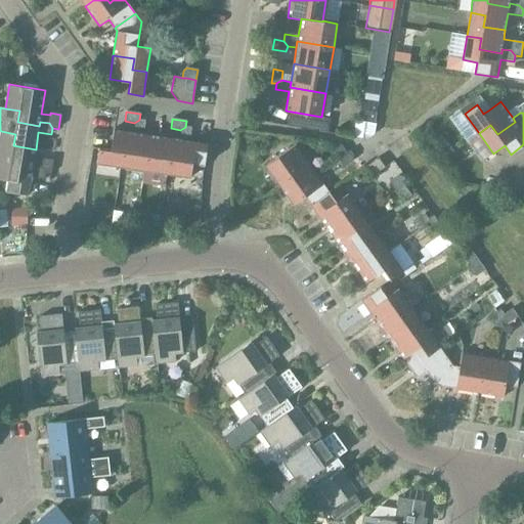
[(157,159),(161,136),(143,133),(145,121),(139,120),(134,123),(133,132),(137,132),(134,156),(123,154),(121,167),(143,171),(145,158),(157,159)]
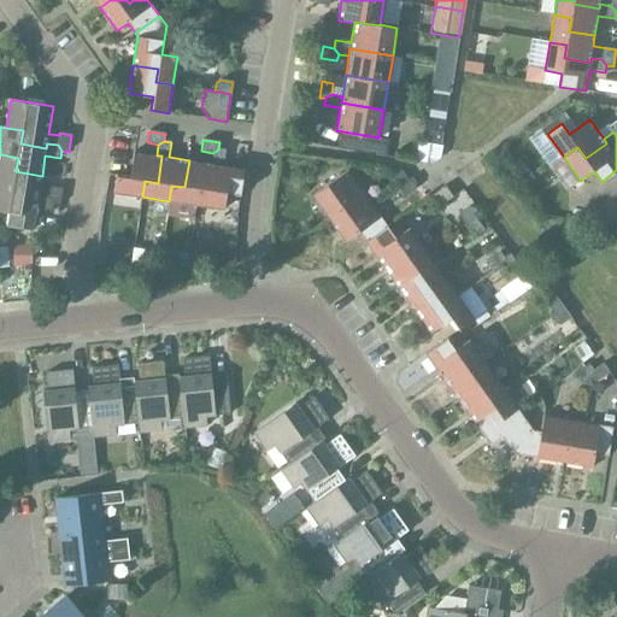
[(211,164),(217,164),(212,192),(199,189),(197,205),(224,210),(227,194),(240,195),(244,169),(223,165),(225,151),(218,150),(212,153),(211,164)]
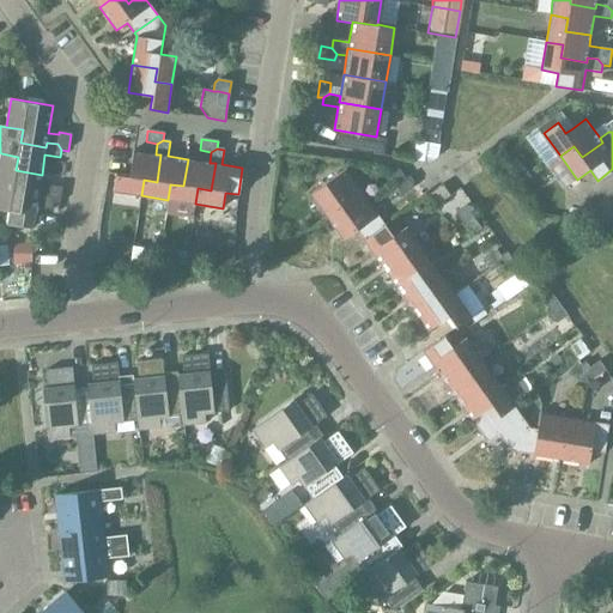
[(161,155),(156,155),(133,151),(129,176),(115,174),(113,192),(141,195),(144,180),(157,182),(161,155)]
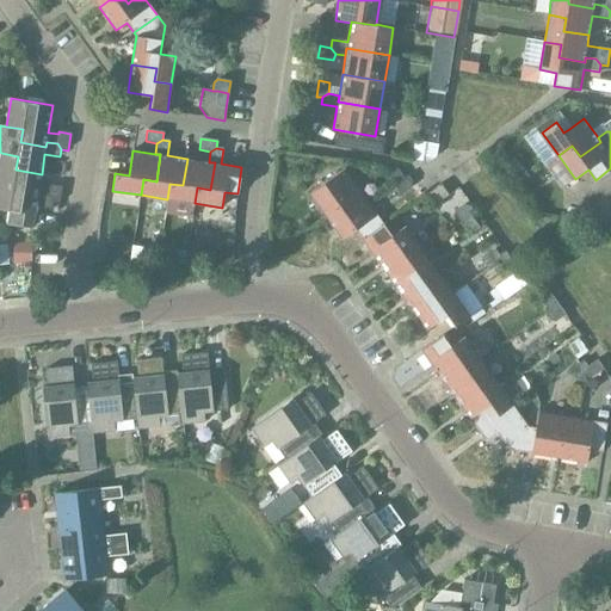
[(48,197),(53,203),(60,204),(62,187),(50,186),(50,187),(39,186),(42,174),(16,170),(18,156),(1,153),(0,162),(0,179),(13,183),(12,196),(37,201),(37,196),(48,197)]
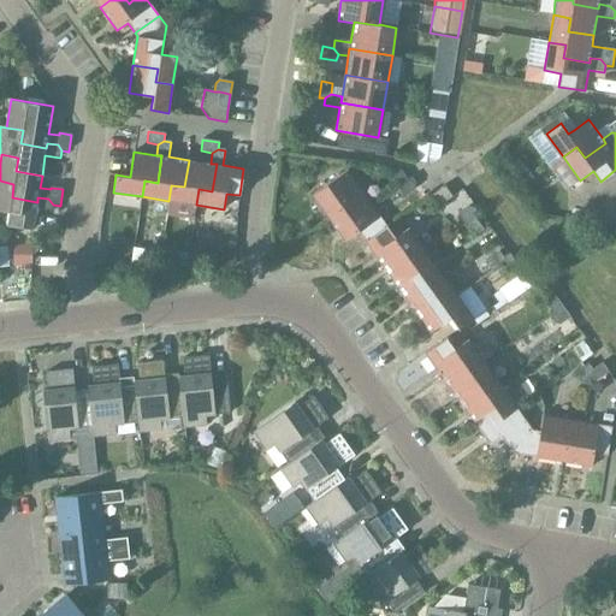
[(217,164),(211,164),(189,160),(184,187),(171,185),(169,201),(196,205),(199,189),(212,191),(217,164)]
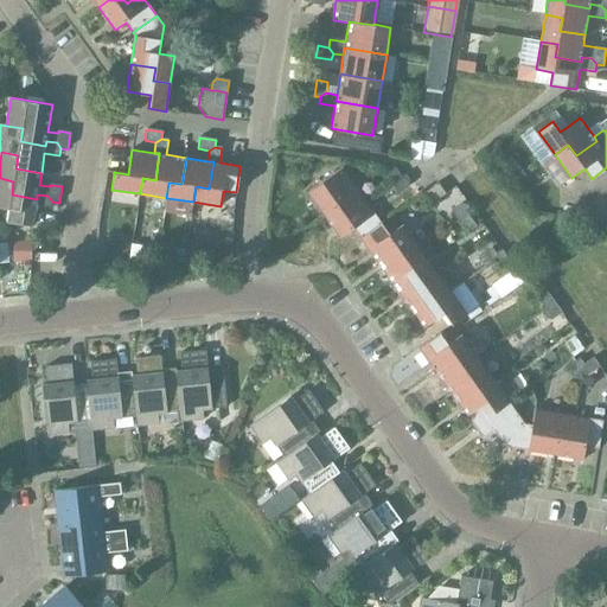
[(383,171),(393,183),(401,177),(395,167),(389,166),(383,171)]
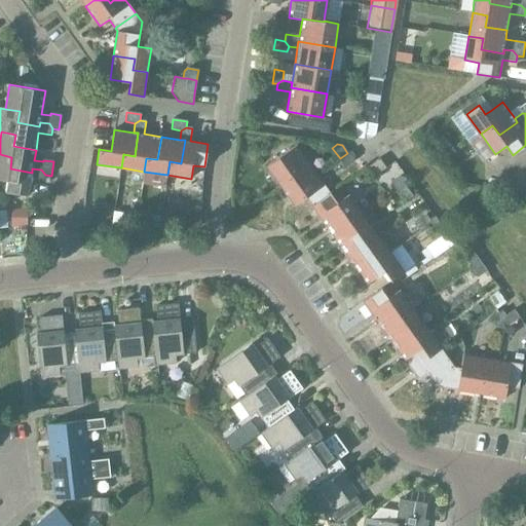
[(305,183),(317,175),(296,145),(266,166),(280,186),(298,174),(305,183)]
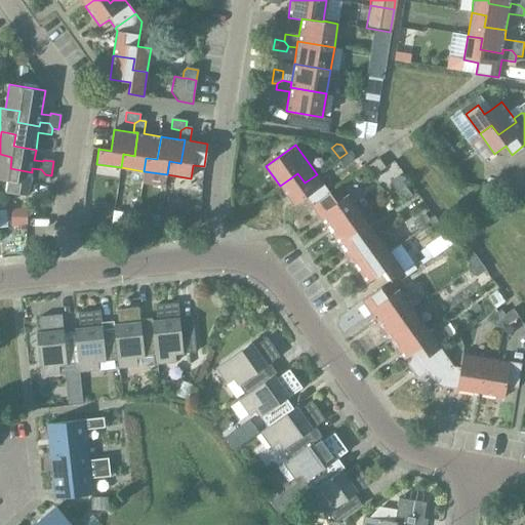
[(350,150),(347,153),(339,158),(346,166),(353,161),(354,156),(350,150)]
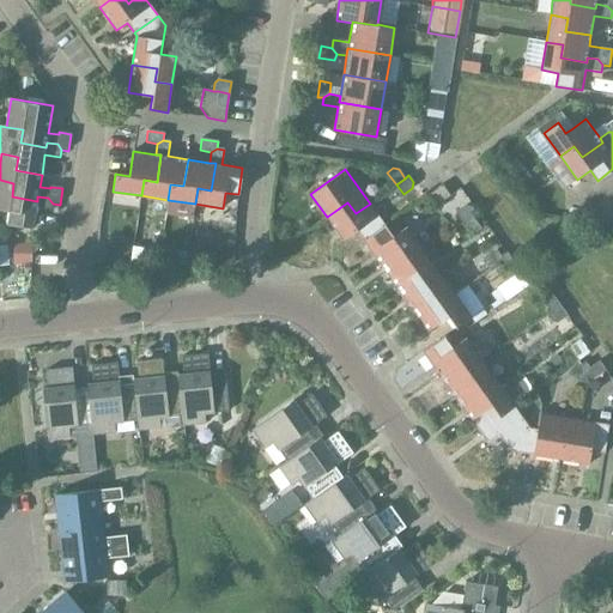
[(13,183),(0,180),(0,210),(8,211),(6,225),(32,229),(36,208),(52,211),(53,204),(48,198),(37,196),(37,201),(12,196),(13,183)]
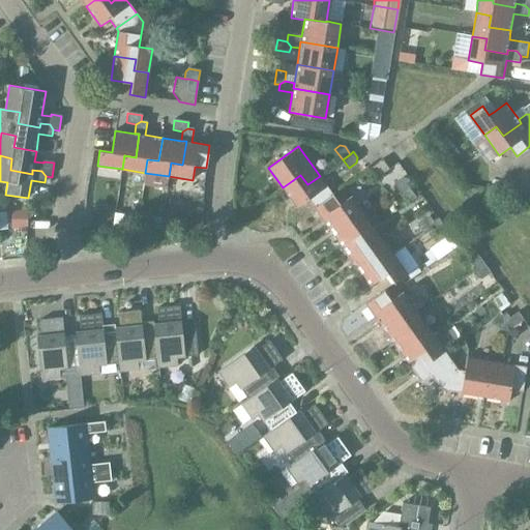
[(389,169),(382,159),(369,169),(376,178),(389,169)]
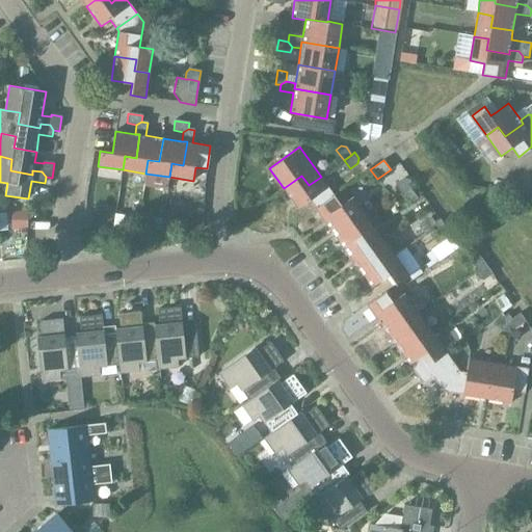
[(301,176),(284,188),(298,209),(310,201),(316,209),(335,195),(321,177),(309,185),(301,176)]
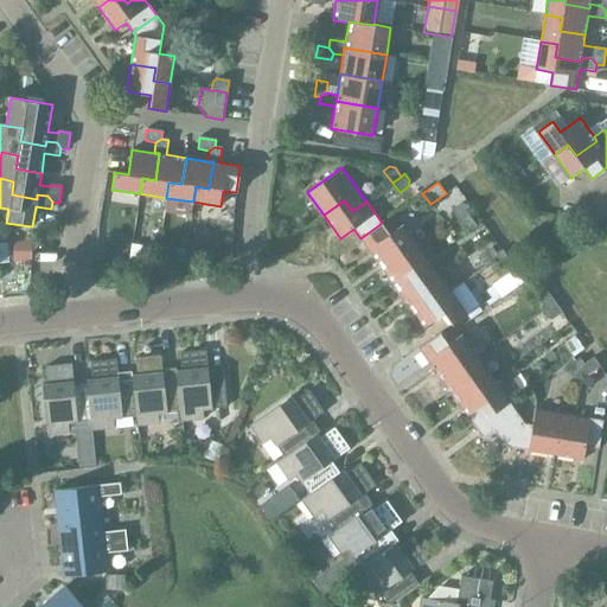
[(458,219),(467,212),(471,209),(467,204),(461,204),(452,210),(458,219)]
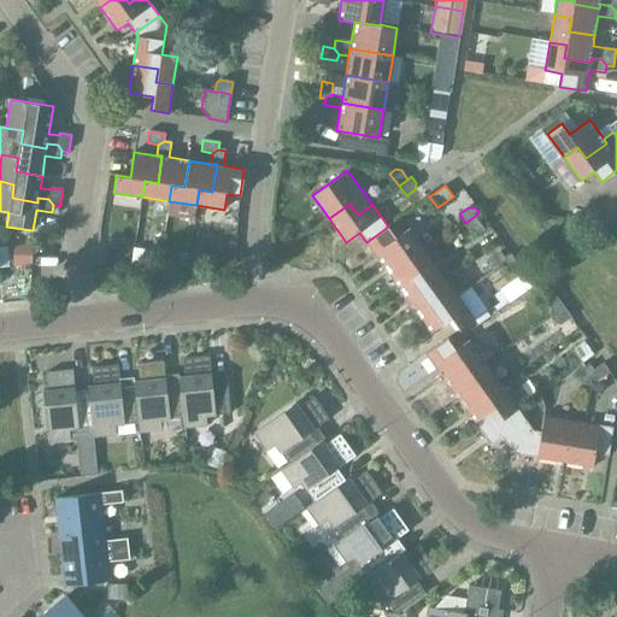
[(475,216),(465,223),(475,238),(481,233),(482,225),(475,216)]
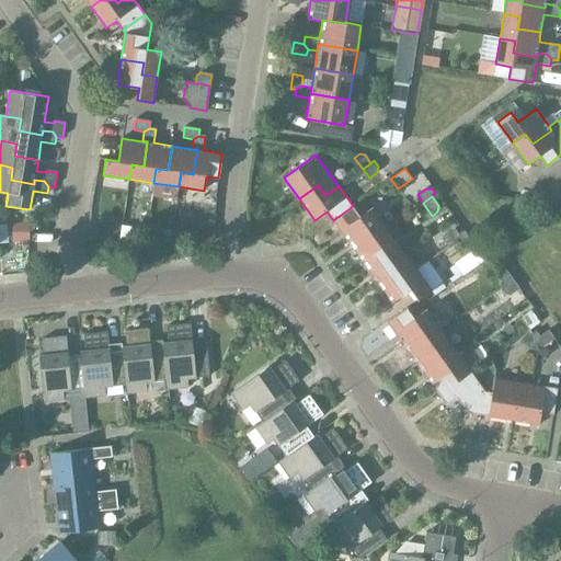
[(374,238),(387,228),(371,207),(359,216),(353,206),(333,220),(347,241),(366,227),(374,238)]
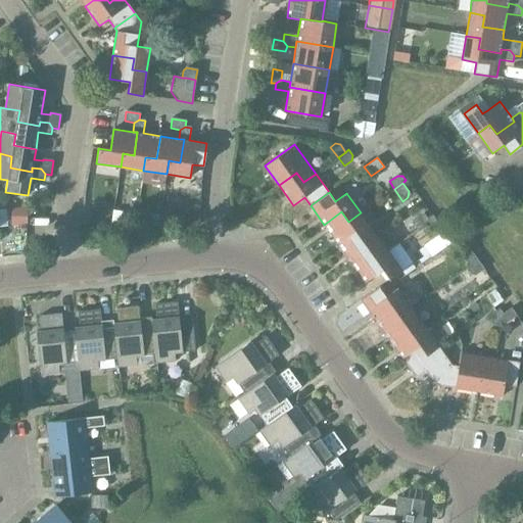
[(426,223),(434,218),(429,209),(413,222),(418,229),(426,223)]
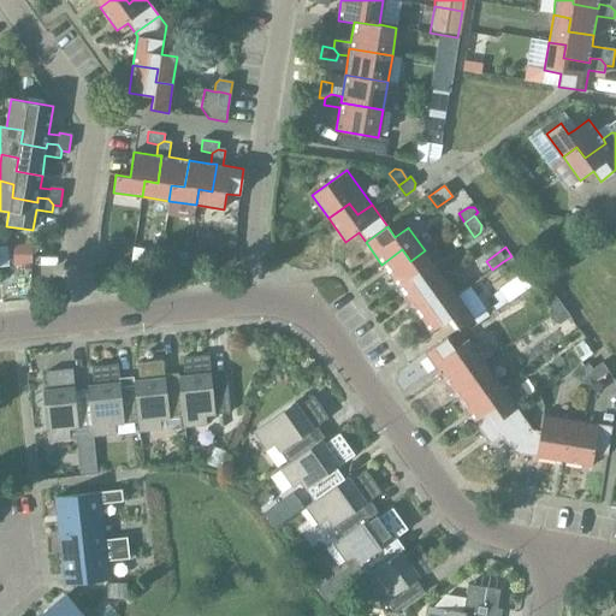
[(426,283),(440,273),(425,250),(410,261),(402,249),(381,265),(397,286),(419,272),(426,283)]
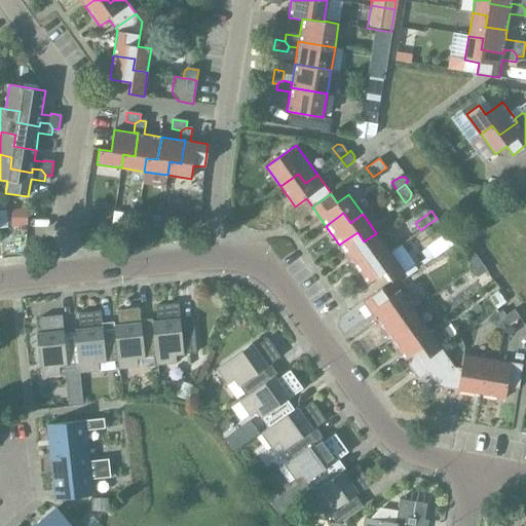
[(437,219),(428,224),(435,233),(443,227),(437,219)]
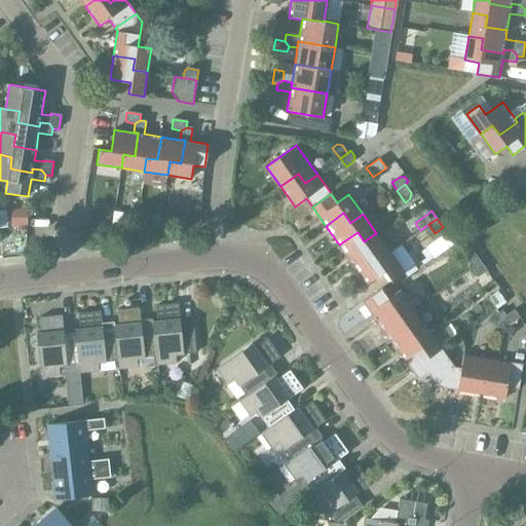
[(377,261),(389,252),(376,233),(364,241),(358,232),(339,245),(352,264),(371,251),(377,261)]
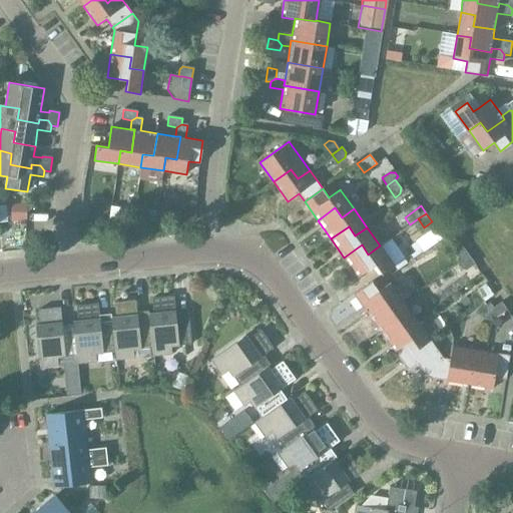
[(469,255),(461,243),(456,247),(455,252),(461,262),(469,255)]
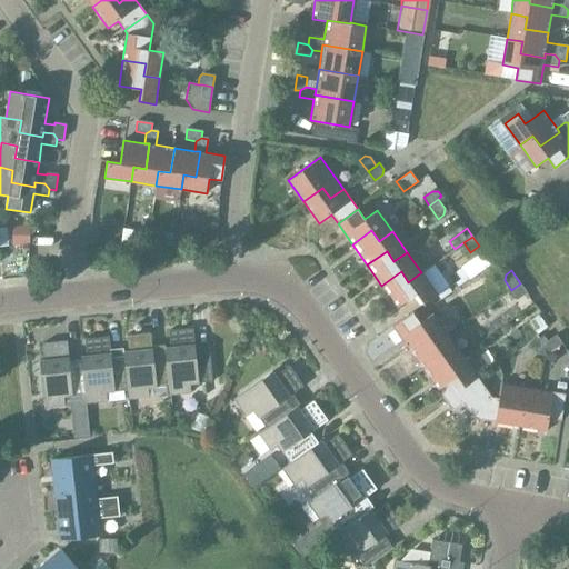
[(401,271),(381,286),(397,307),(416,293),(423,303),(437,295),(421,272),(408,282),(401,271)]
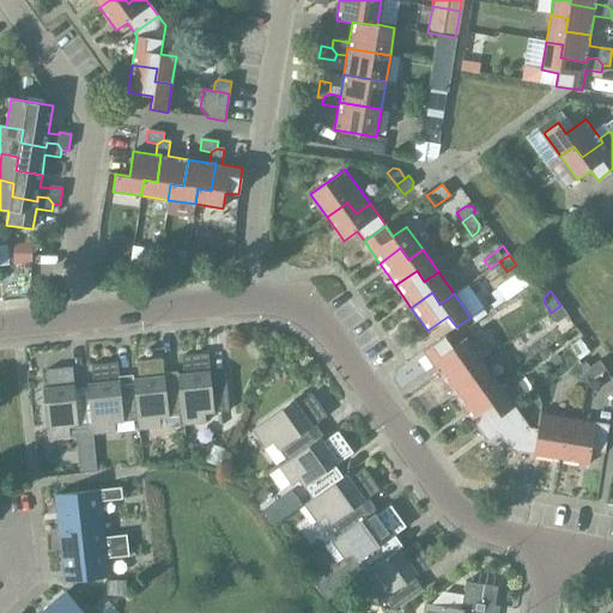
[(560,305),(551,313),(546,315),(551,322),(557,322),(568,315),(560,305)]
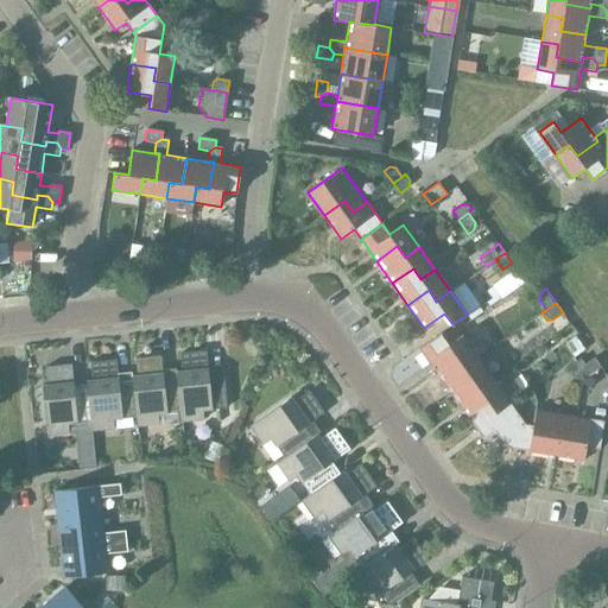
[(419,348),(436,371),(456,356),(464,367),(477,358),(462,335),(449,344),(441,333),(419,348)]
